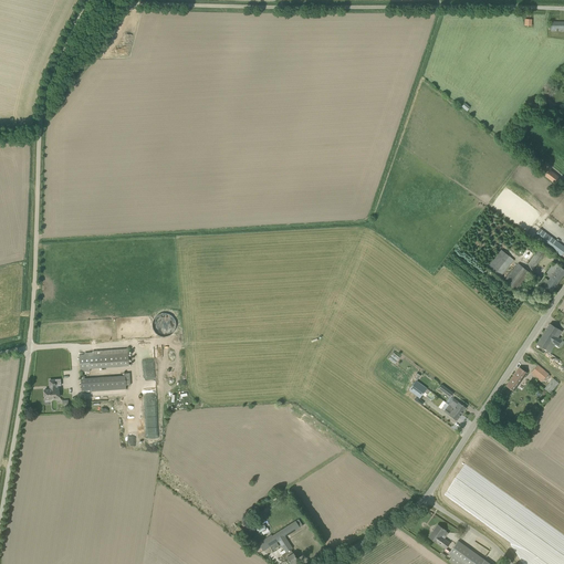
[(563,19),(553,20),(553,29),(560,30),(560,27),(561,27),(561,29),(563,29),(563,19)]
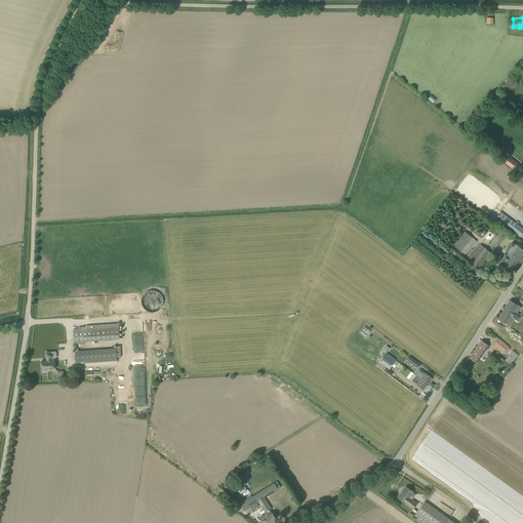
[(513,155),(508,160),(516,167),(521,162),(513,155)]
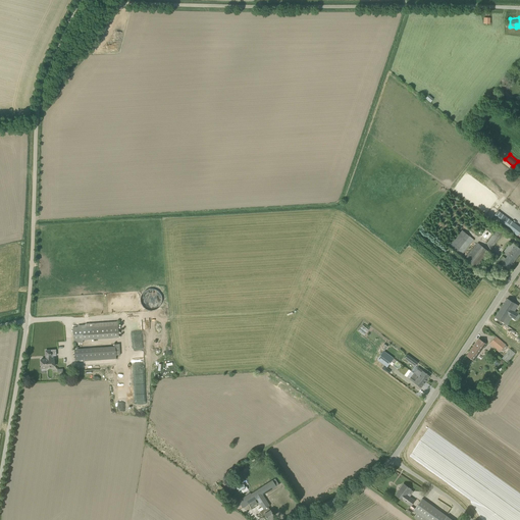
[(519,223),(500,209),(495,215),(519,234),(519,223)]
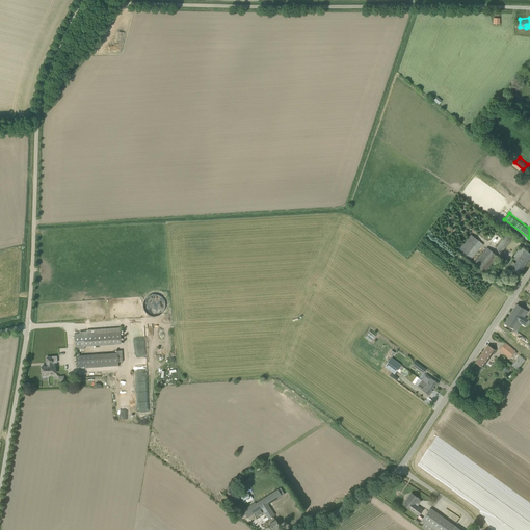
[(498,246),(503,250),(514,235),(508,232),(498,246)]
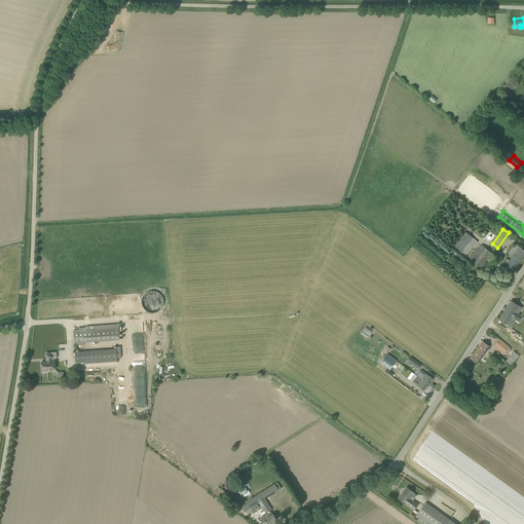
[(468,230),(454,247),(466,256),(480,239),(468,230)]
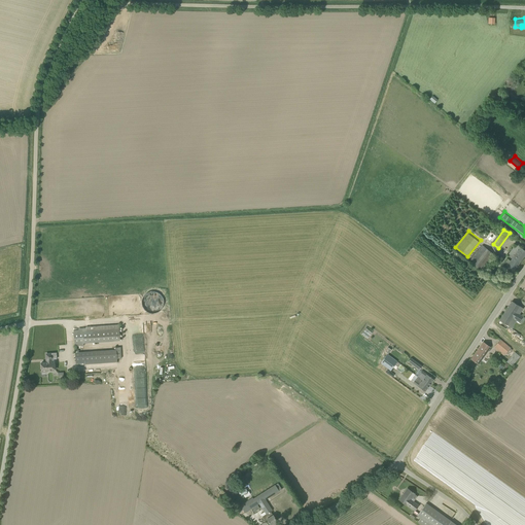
[(506,261),(516,269),(524,256),(524,247),(518,242),(510,253),(514,256),(512,258),(511,257),(506,261)]
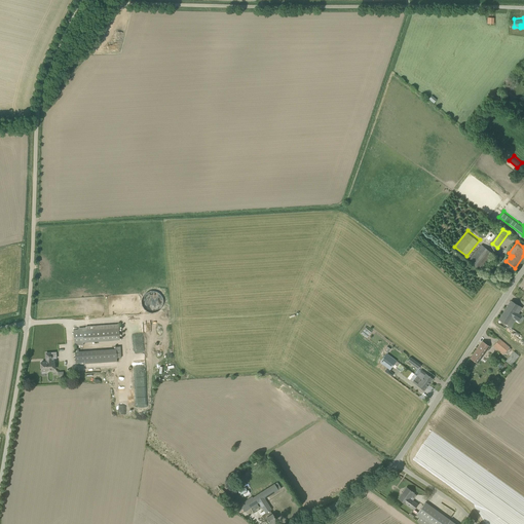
[(495,253),(483,242),(470,259),(482,269),(495,253)]
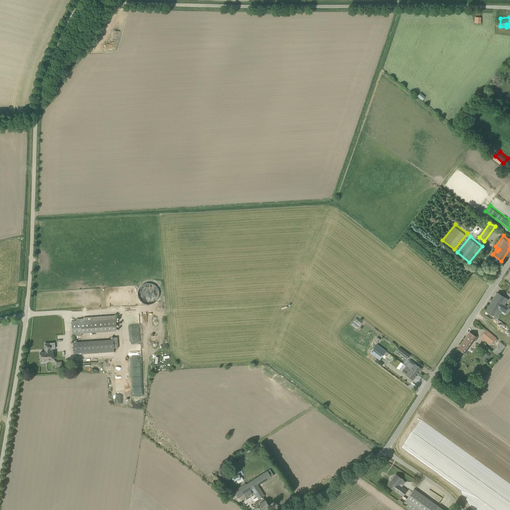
[(506,310),(509,306),(502,301),(506,295),(499,291),(488,309),(497,315),(502,307),(506,310)]
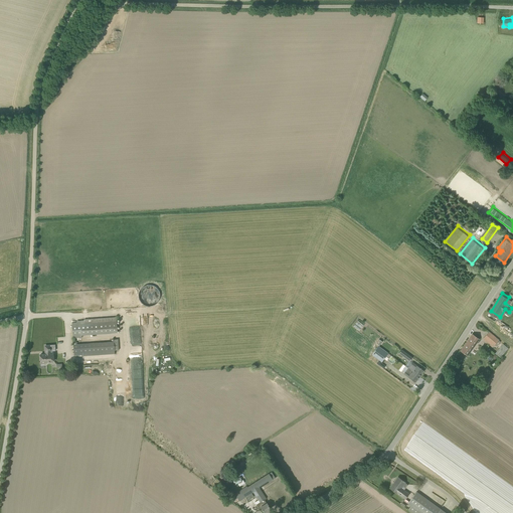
[(75,336),(83,336),(83,334),(120,331),(118,315),(86,317),(86,318),(78,319),(78,320),(73,321),(75,336)]
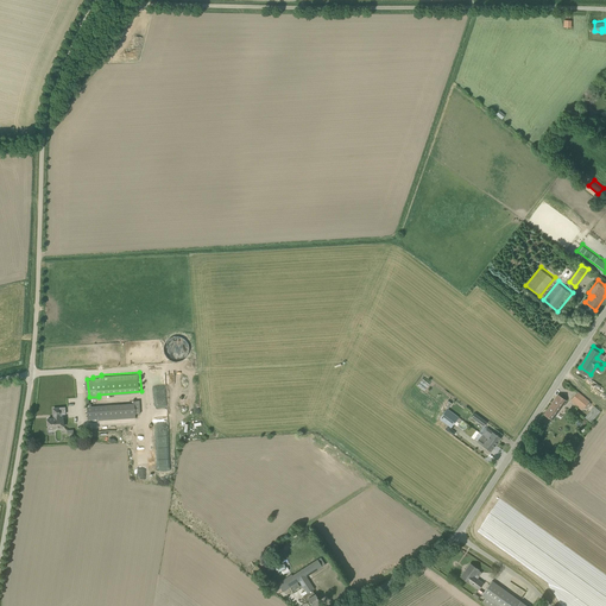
[(424,377),(420,383),(427,387),(431,382),(424,377)]
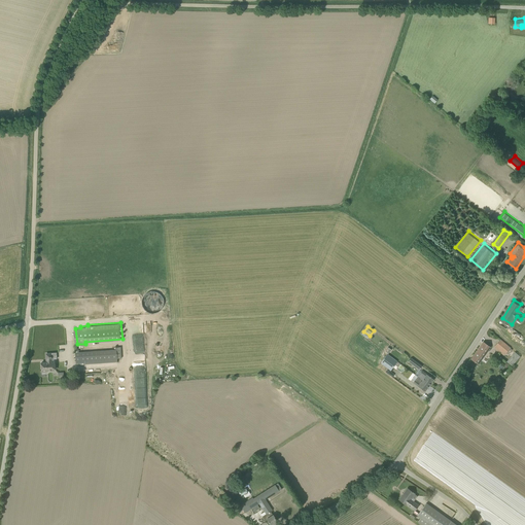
[(370,337),(363,345),(376,354),(382,347),(370,337)]
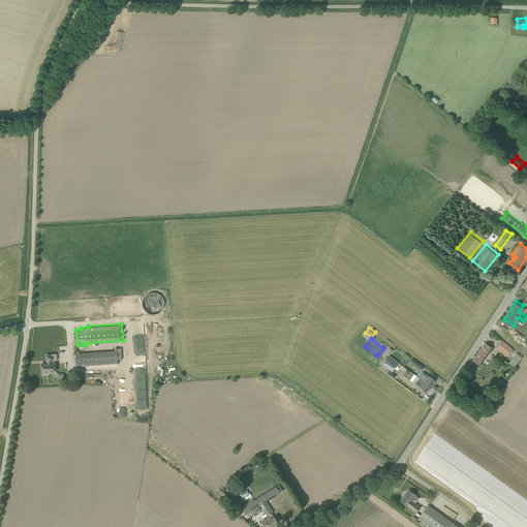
[(508,354),(515,348),(504,339),(498,346),(508,354)]
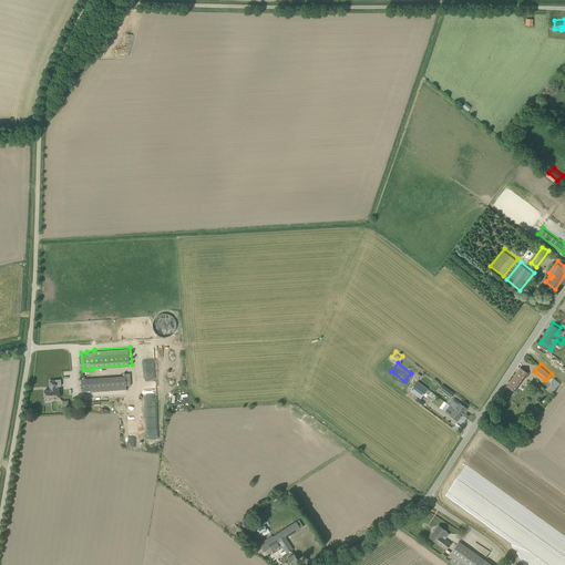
[(516,389),(530,371),(522,366),(510,384),(516,389)]
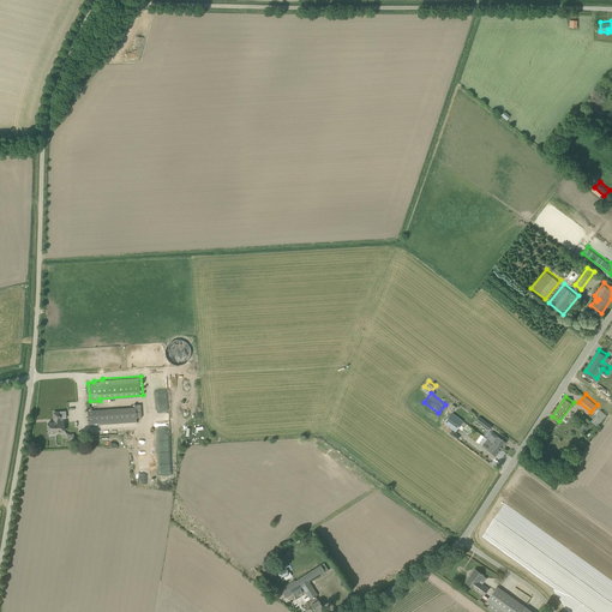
[(102,424),(139,421),(139,415),(145,415),(144,402),(138,402),(138,406),(90,408),(91,421),(102,421),(102,424)]
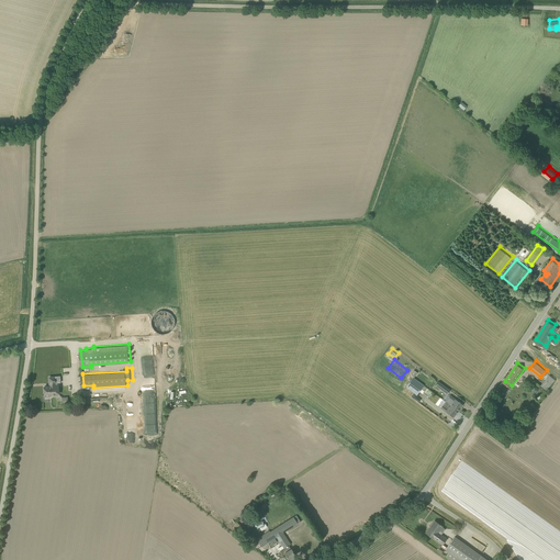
[(548,389),(557,378),(551,372),(541,383),(548,389)]
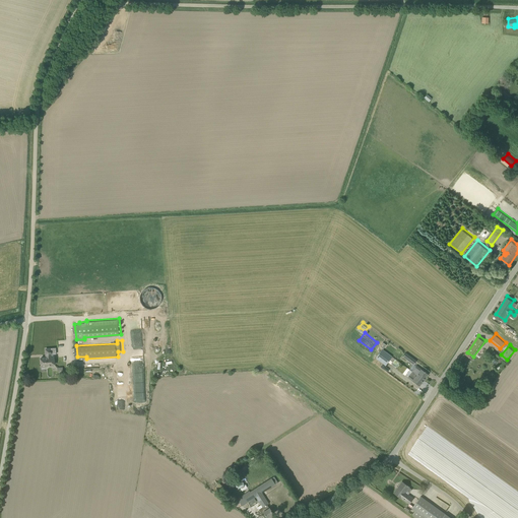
[(55,354),(55,352),(53,352),(53,347),(48,347),(49,355),(43,355),(44,364),(57,363),(56,354),(55,354)]
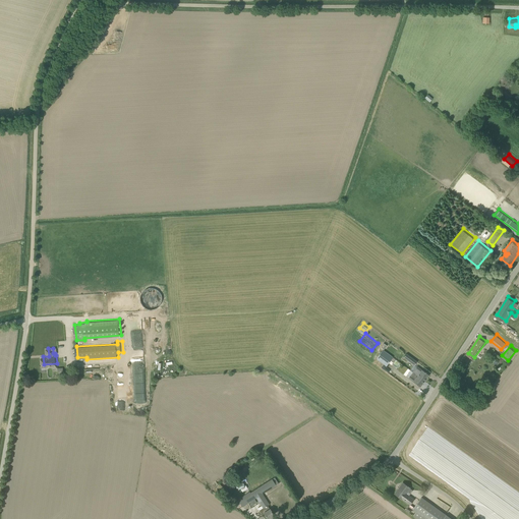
[(379,357),(388,364),(395,355),(385,348),(379,357)]
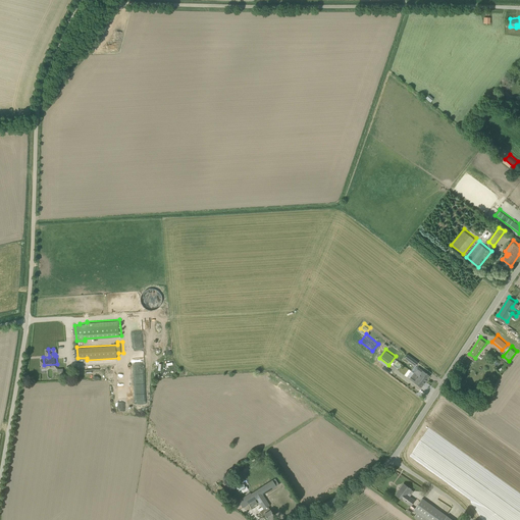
[(417,364),(420,361),(409,353),(407,356),(417,364)]
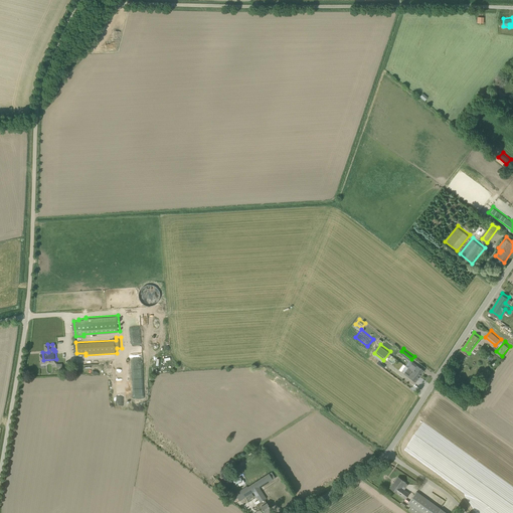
[(421,374),(425,368),(414,360),(410,366),(421,374)]
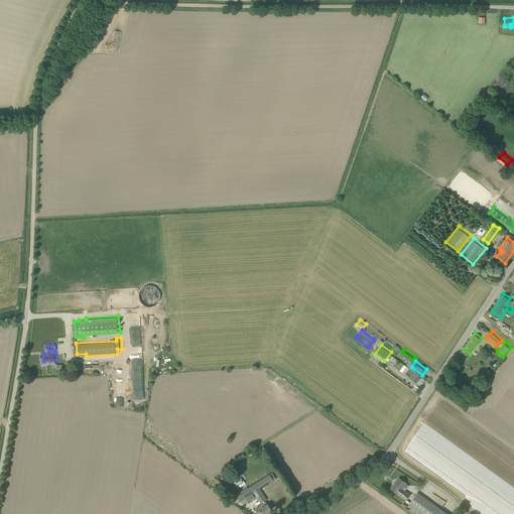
[(417,381),(422,375),(411,367),(408,365),(404,371),(417,381)]
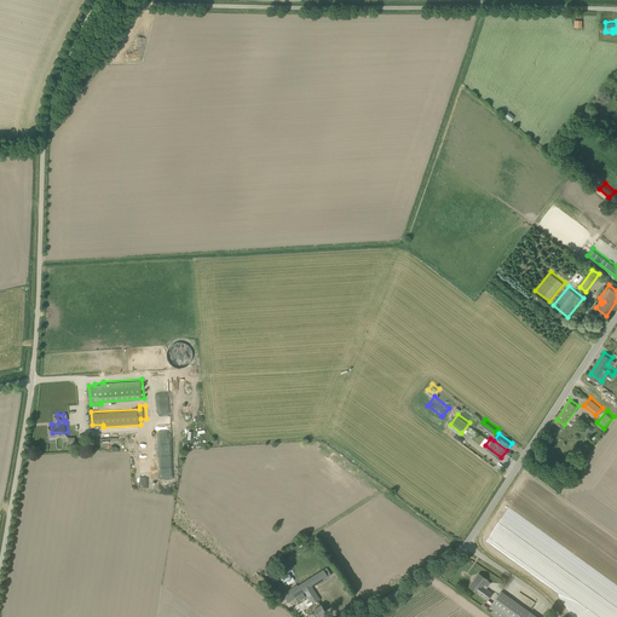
[(316,607),(321,615),(328,610),(321,599),(323,598),(315,584),(334,572),(329,565),(300,583),(300,582),(286,592),(290,600),(300,594),(303,598),(307,595),(305,592),(307,590),(315,601),(311,604),(313,610),(316,607)]
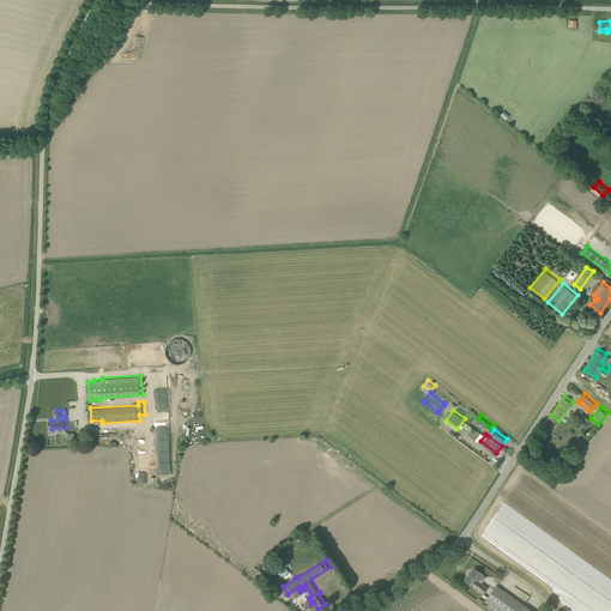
[(289,566),(279,570),(283,575),(285,573),(288,576),(294,574),(294,572),(292,569),(291,570),(289,566)]
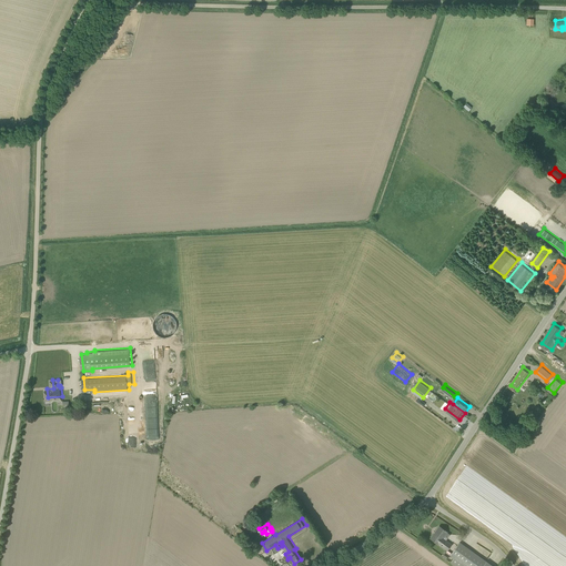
[(433,536),(450,548),(453,543),(444,536),(450,529),(442,524),(433,536)]
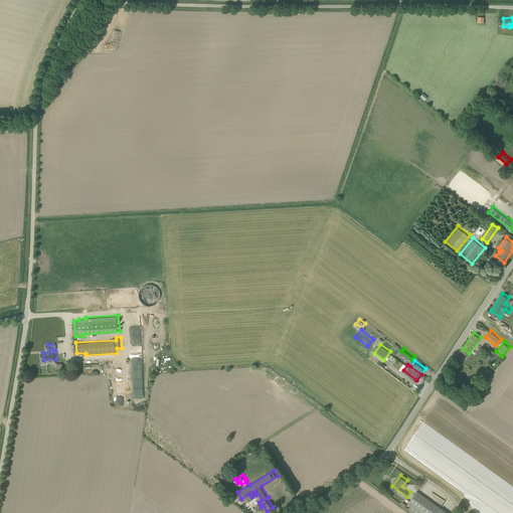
[(416,512),(451,512),(418,490),(410,502),(413,504),(410,508),(416,512)]
